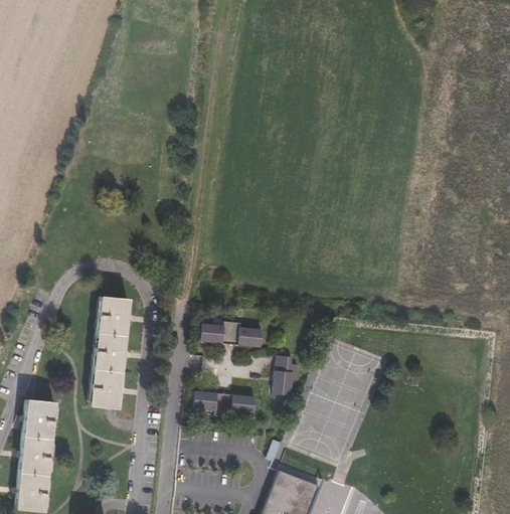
[(100,334),(96,370),(93,407),(110,409),(112,409),(115,409),(119,410),(121,410),(122,396),(122,392),(123,386),(124,373),(126,359),(126,354),(127,349),(128,337),(129,323),(130,319),(130,314),(131,301),(103,298),(100,334)]
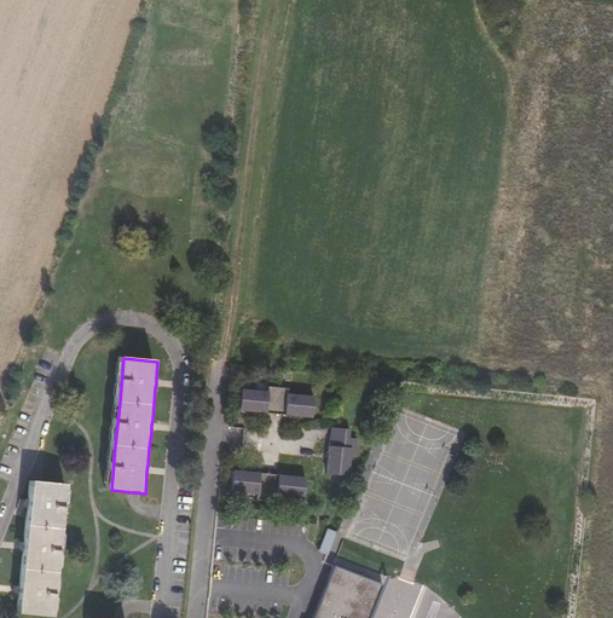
[(314,416),(317,396),(290,393),(290,387),(271,386),(270,391),(243,388),(242,410),(314,416)]
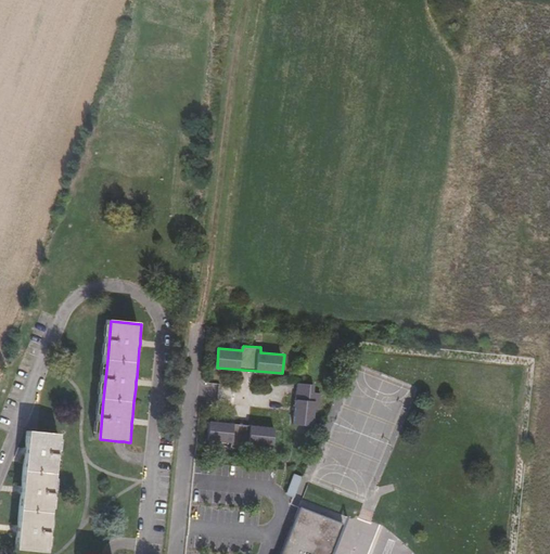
[(316,384),(299,383),(296,424),(316,425),(317,409),(322,409),(323,393),(316,391),(316,384)]
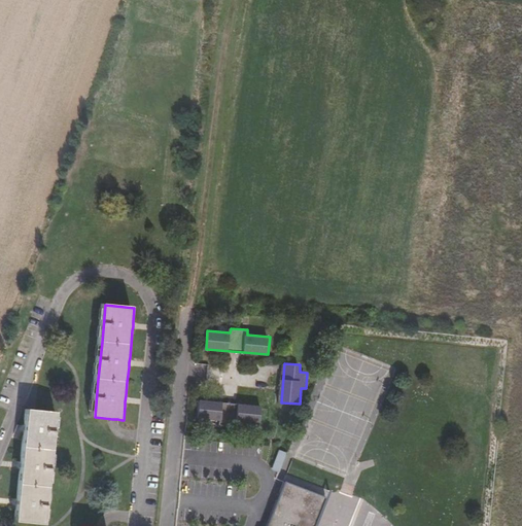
[(262,423),(263,406),(201,400),(200,418),(222,420),(221,425),(239,426),(239,422),(262,423)]
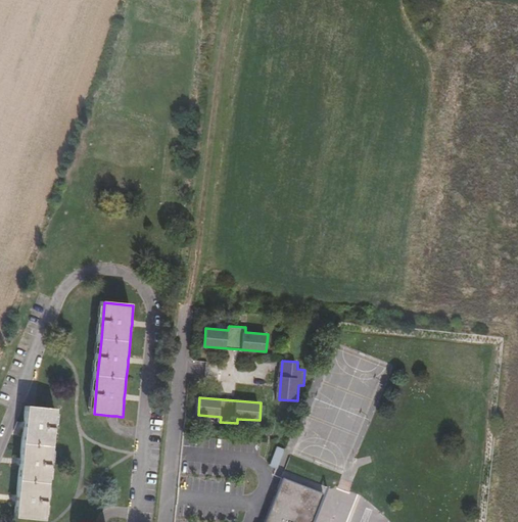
[(20,504),(18,518),(47,521),(51,484),(55,446),(58,410),(41,408),(40,408),(30,407),(28,427),(27,444),(25,461),(22,481),(20,499),(20,504)]
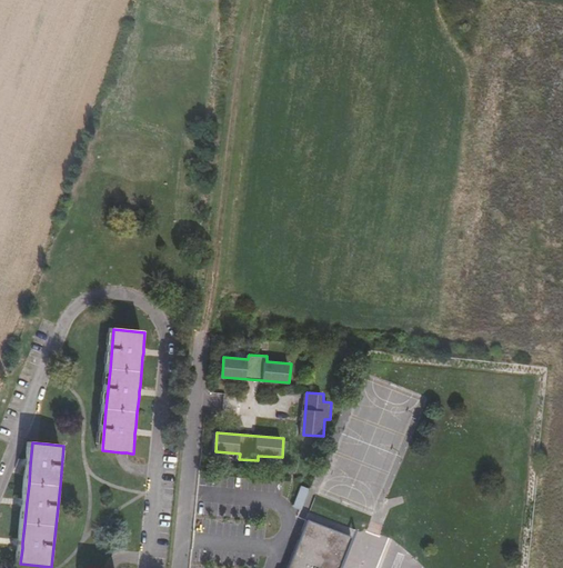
[(299,507),(307,510),(314,489),(307,486),(299,507)]
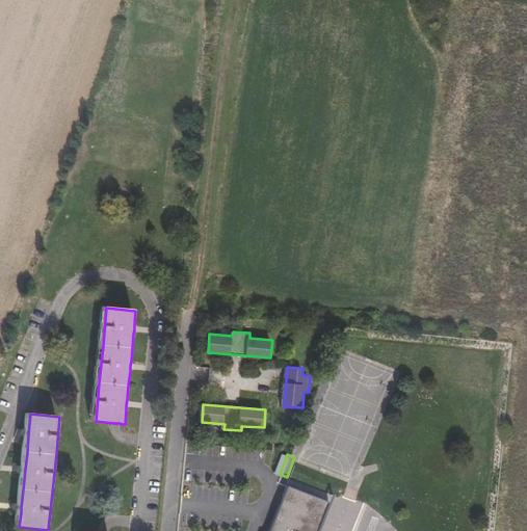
[(321,530),(333,502),(290,485),(271,530),(321,530)]
